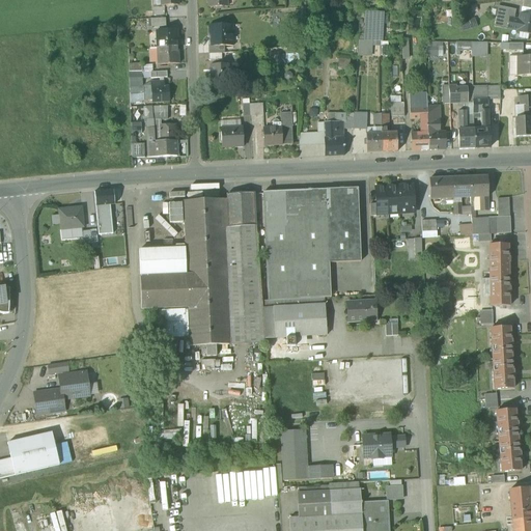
[(496,17),(498,6),(492,5),(490,16),(496,17)]
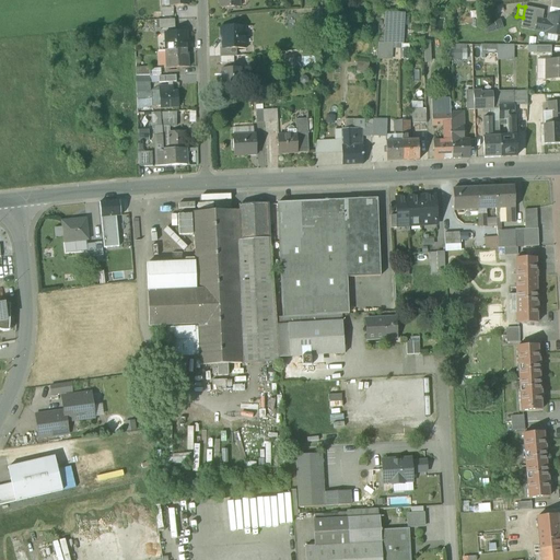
[(535,31),(546,33),(548,21),(541,20),(544,11),(525,7),(523,18),(521,28),(535,31)]
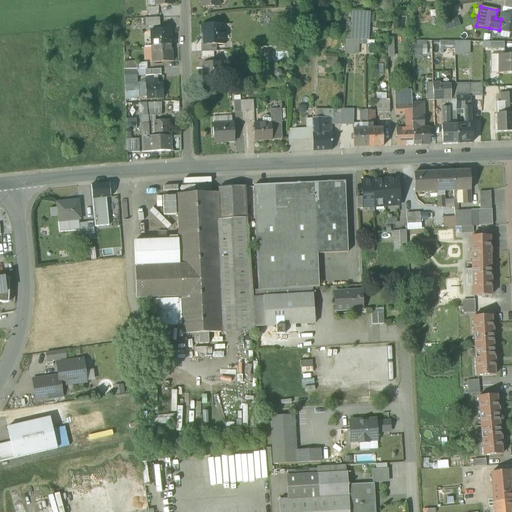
[(351,33),(351,40),(359,40),(366,40),(368,40),(368,34),(369,13),(352,12),(351,33)]
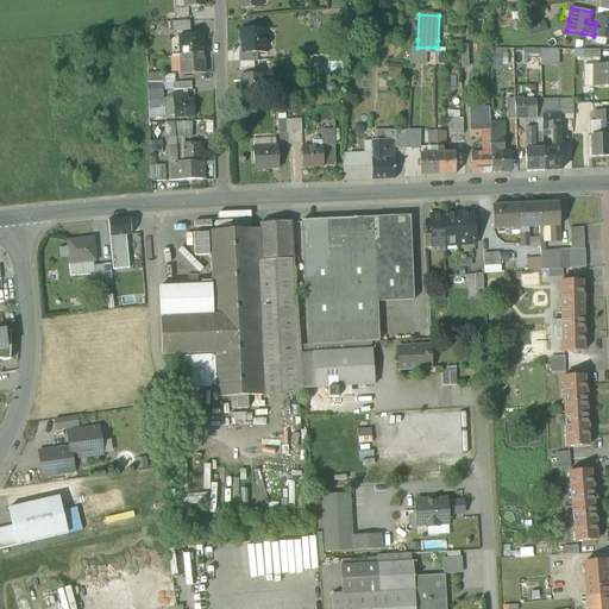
[(608,18),(597,17),(596,23),(594,36),(594,37),(595,38),(607,39),(608,39),(608,18)]
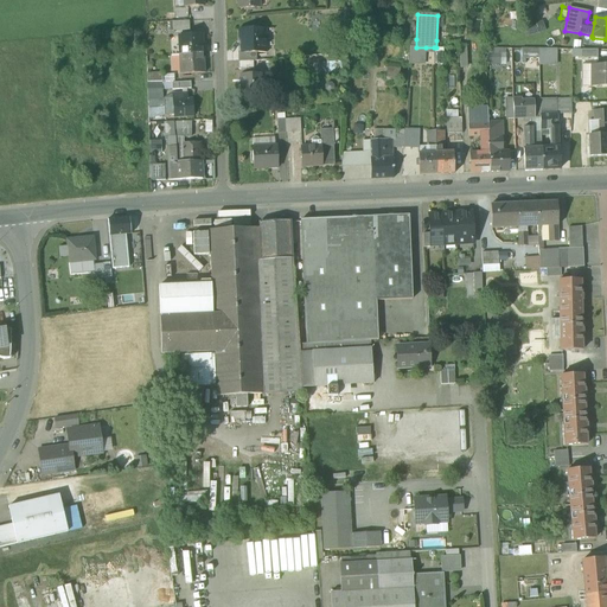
[(172,21),(173,37),(178,36),(190,36),(189,21),(172,21)]
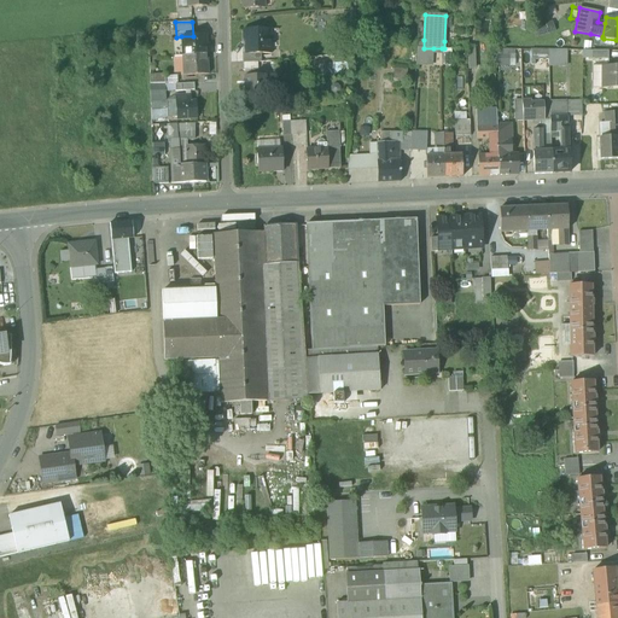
[(536,27),(538,36),(555,31),(552,22),(536,27)]
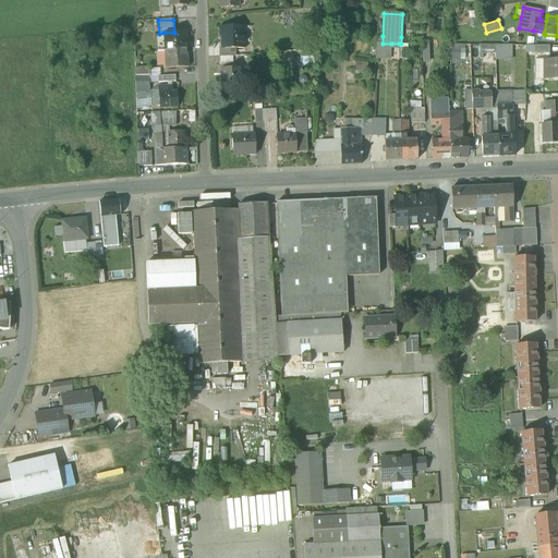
[(222,38),(222,49),(235,48),(244,48),(243,37),(241,37),(241,26),(219,27),(220,38),(222,38)]
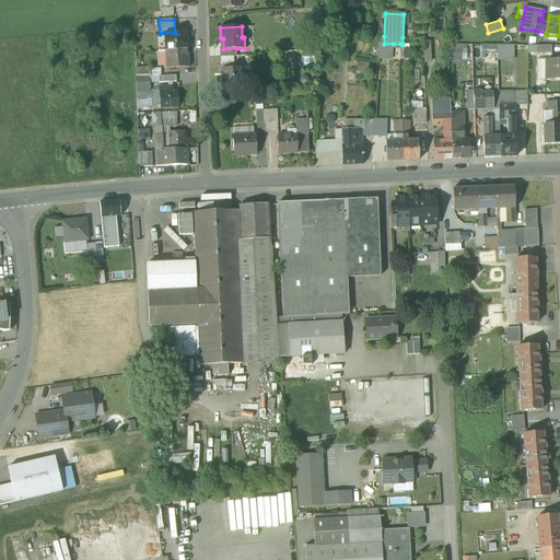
[(164,33),(165,50),(186,49),(185,32),(175,33),(164,33)]
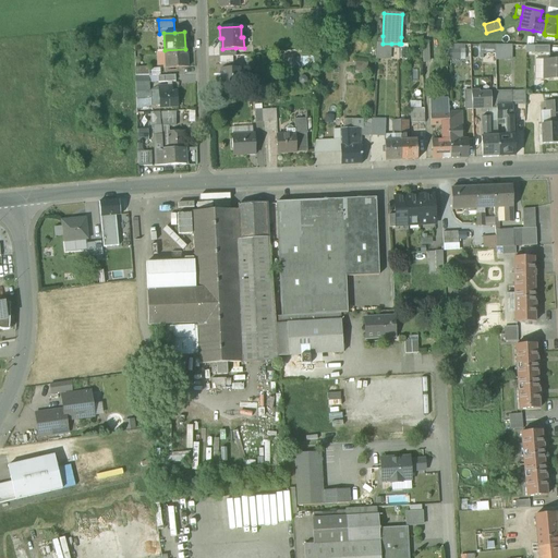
[(391,60),(391,44),(383,44),(376,44),(376,60),(391,60)]
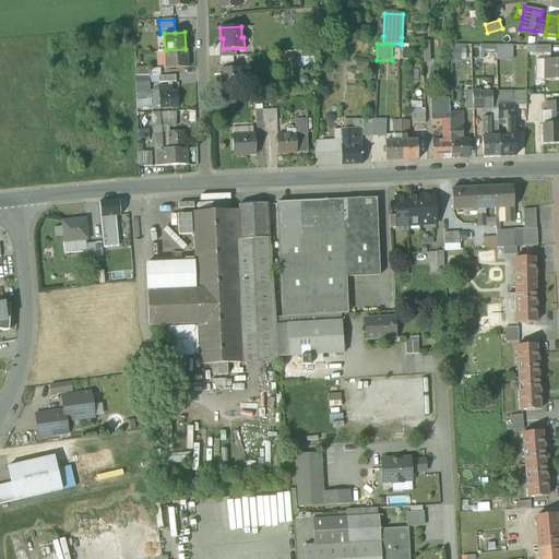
[(447,52),(448,59),(458,59),(456,52),(456,45),(449,45),(447,45),(447,52)]
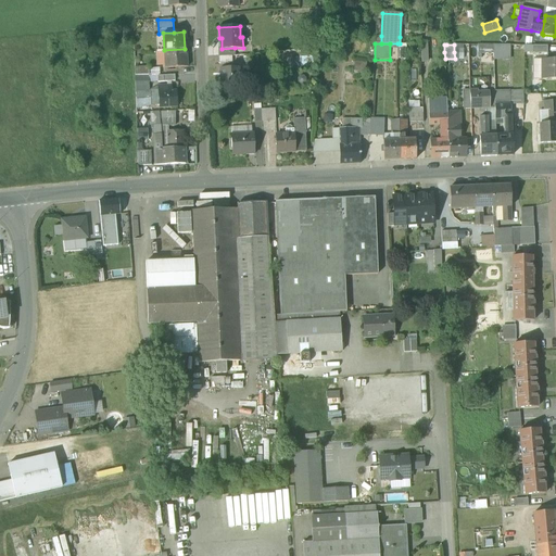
[(481,51),(493,51),(493,45),(478,45),(478,59),(481,59),(481,51)]
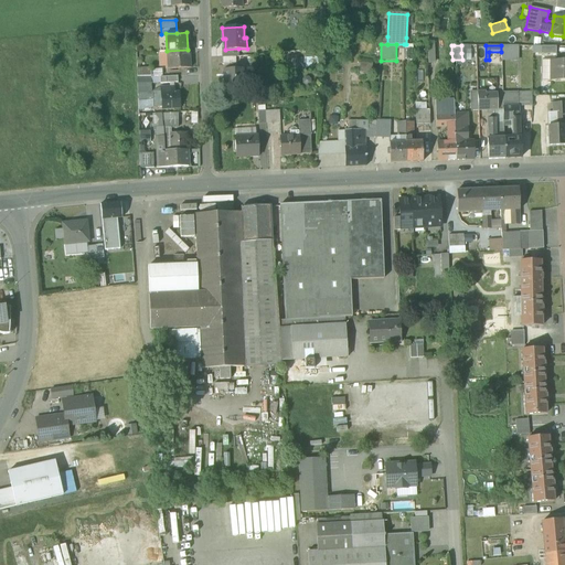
[(501,45),(501,52),(513,52),(513,60),(518,60),(518,46),(501,45)]
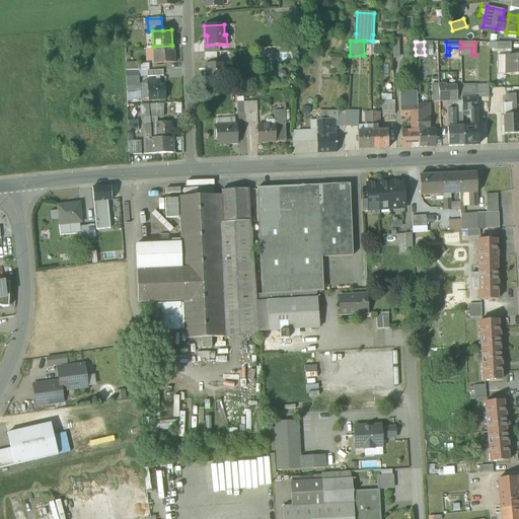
[(497,51),(510,51),(511,43),(497,43),(497,50),(497,51)]
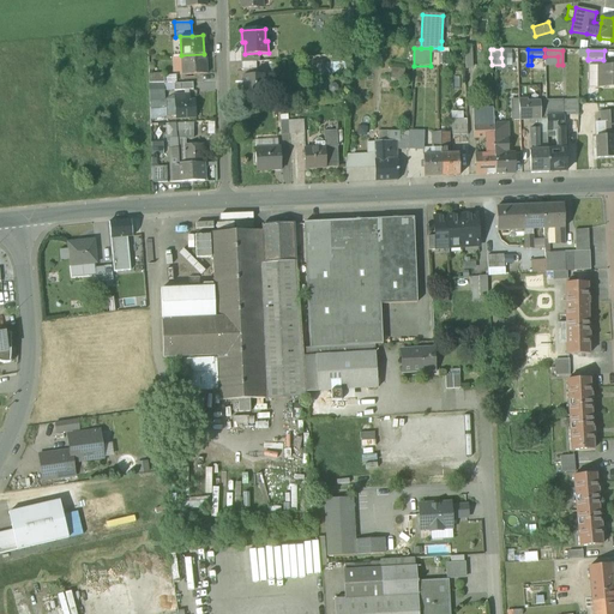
[(205,73),(204,54),(181,55),(181,74),(205,73)]
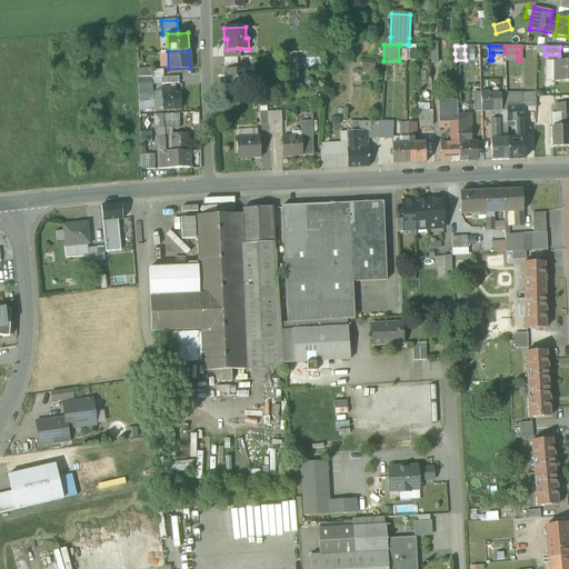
[(545,82),(555,82),(556,61),(545,61),(545,82)]
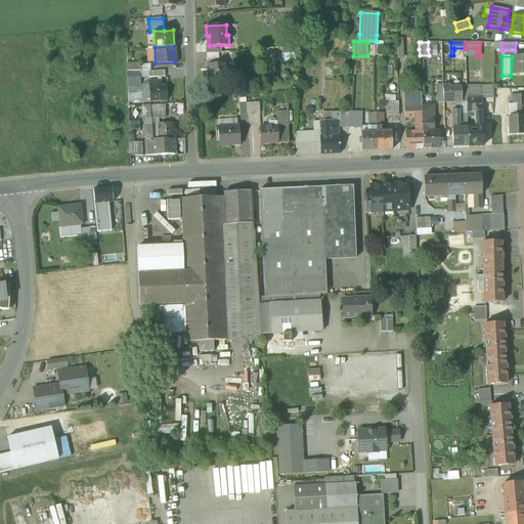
[(523,56),(512,56),(511,76),(523,76),(523,56)]
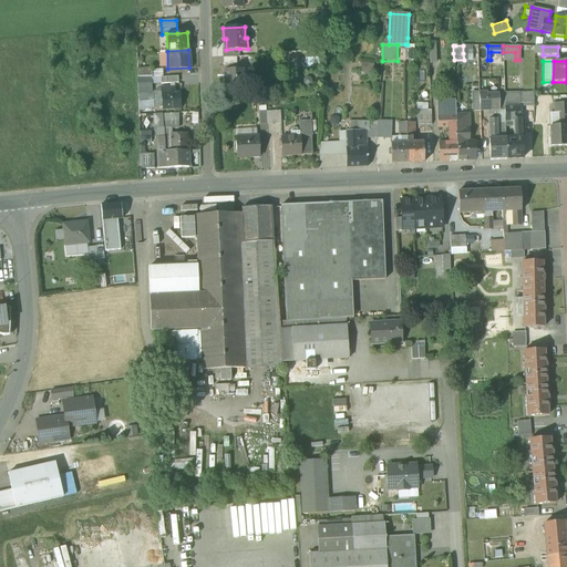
[(137,68),(137,78),(140,78),(150,78),(150,76),(152,76),(151,70),(151,68),(137,68)]
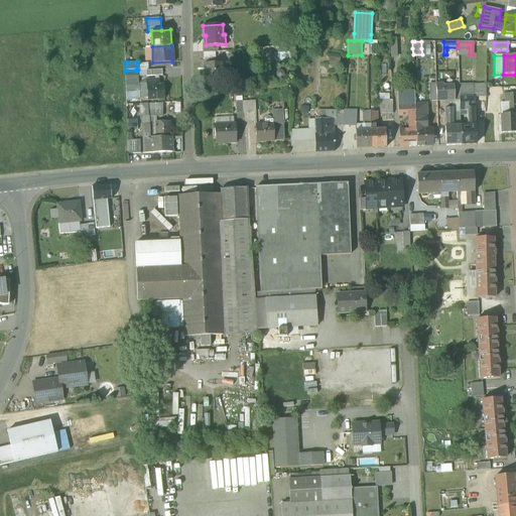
[(224,70),(223,70),(221,70),(221,63),(206,63),(206,71),(205,71),(205,82),(223,82),(224,82),(224,81),(231,81),(233,80),(234,79),(234,77),(232,75),(231,75),(231,70),(224,71),(224,70)]
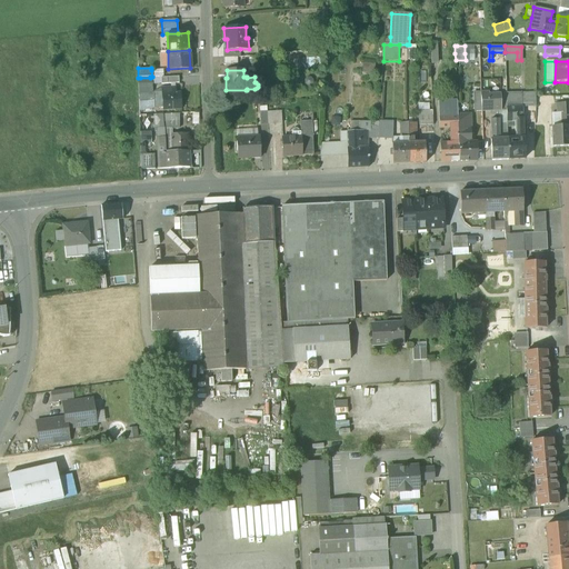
[(138,78),(138,92),(150,91),(150,78),(140,78),(138,78)]
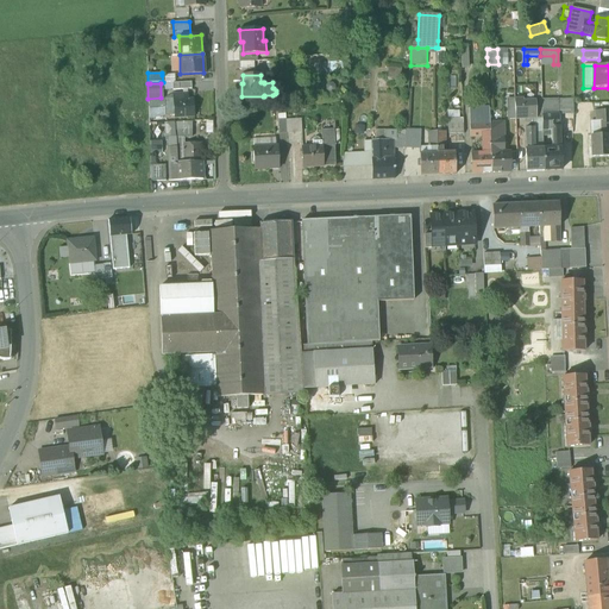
[(174,99),(175,118),(194,117),(193,100),(188,100),(187,94),(173,95),(173,99),(174,99)]
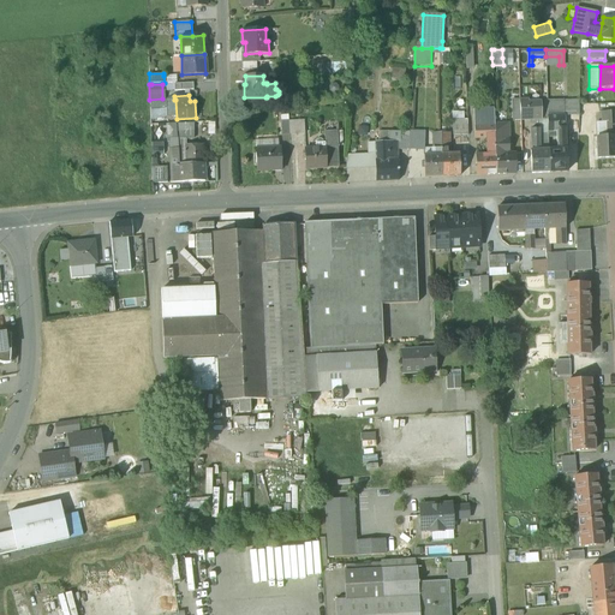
[(165,99),(162,99),(149,100),(150,120),(177,119),(175,100),(174,100),(167,100),(165,100),(165,99)]
